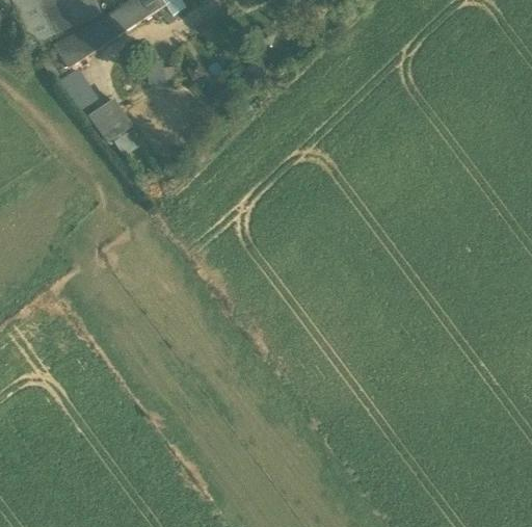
[(0,0),(0,22),(18,15),(10,0),(0,0)]
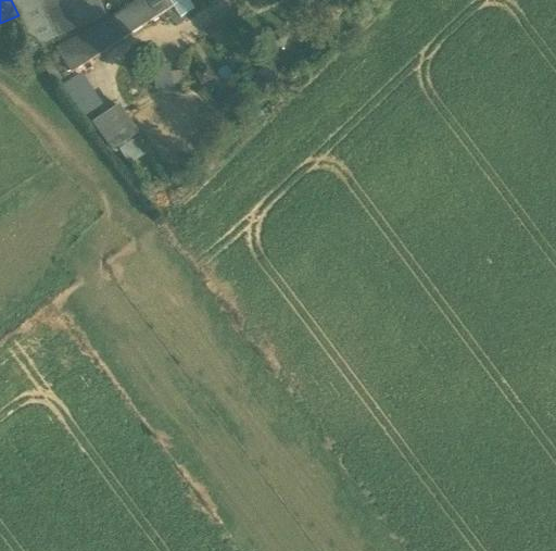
[(30,44),(101,13),(95,0),(11,0),(19,15),(30,44)]
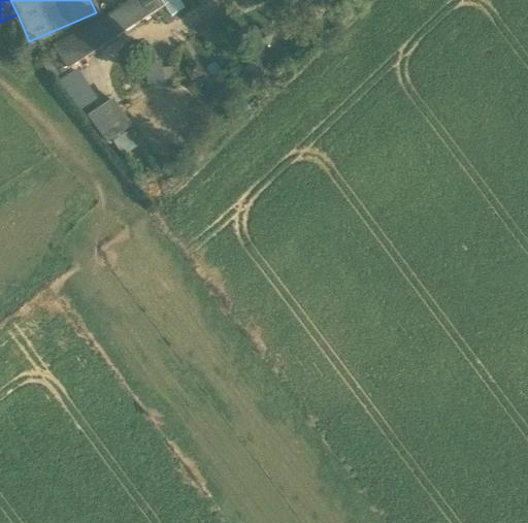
[(79,33),(91,52),(150,12),(144,5),(151,0),(128,0),(79,33)]
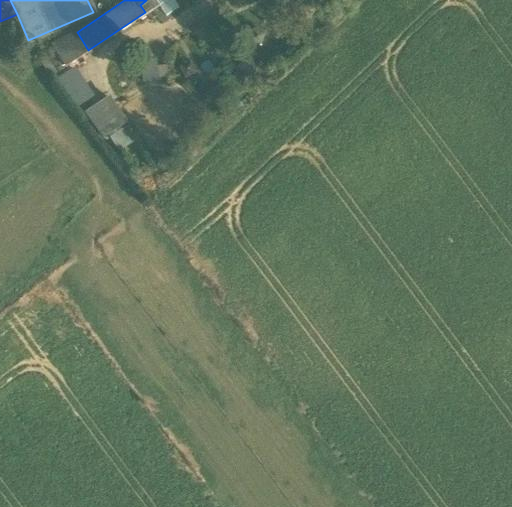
[(140,5),(145,12),(155,6),(150,0),(146,0),(140,5)]
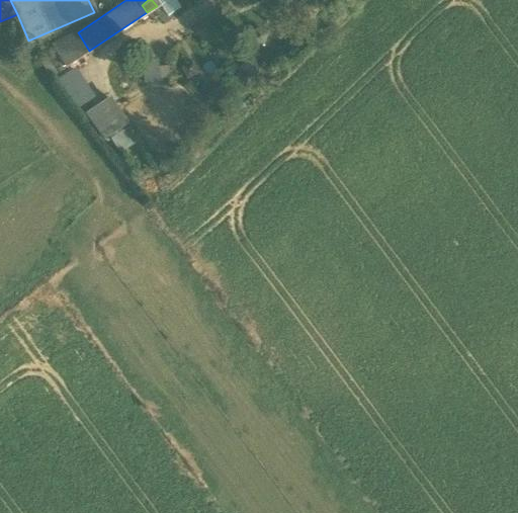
[(160,0),(161,2),(167,12),(180,4),(177,0),(160,0)]
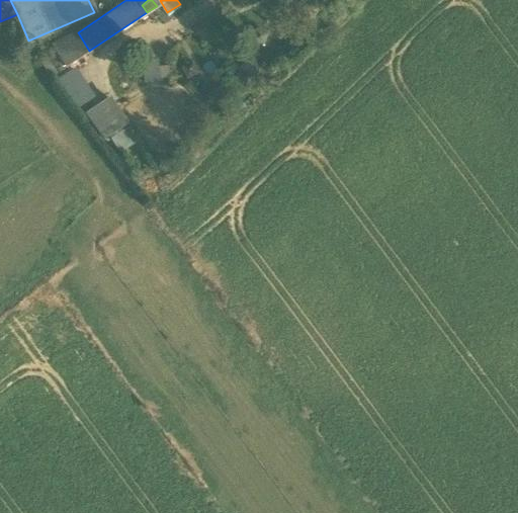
[(44,56),(55,73),(89,51),(78,32),(44,56)]
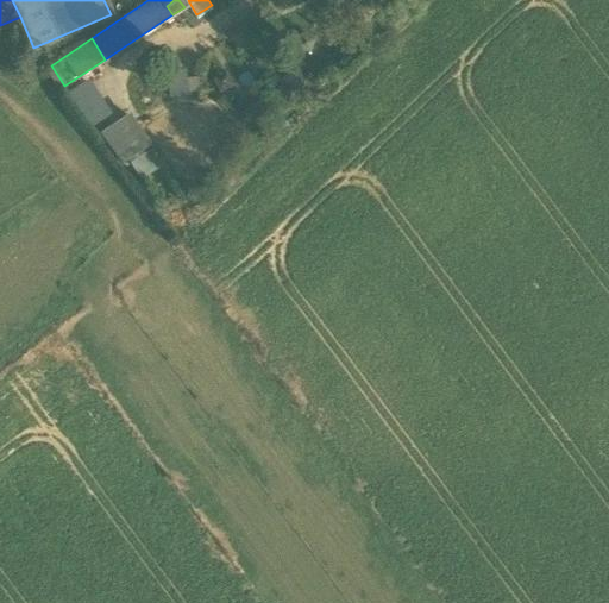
[(186,67),(167,68),(169,95),(188,94),(186,67)]
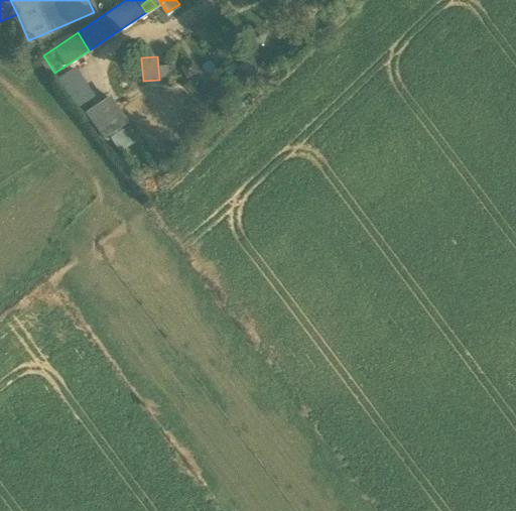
[(257,69),(245,56),(237,65),(249,77),(257,69)]
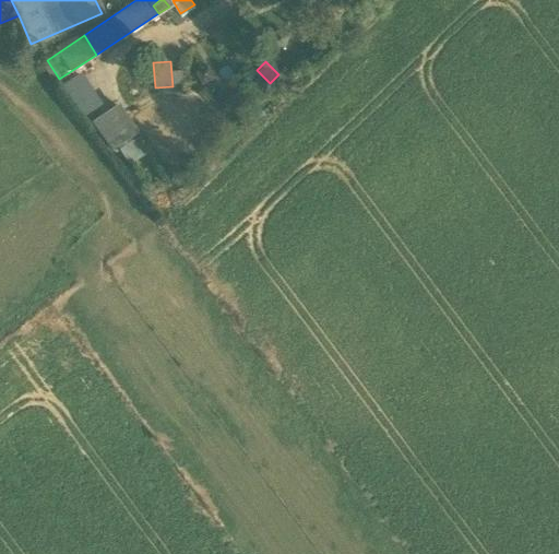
[(102,102),(81,70),(62,82),(84,114),(102,102)]
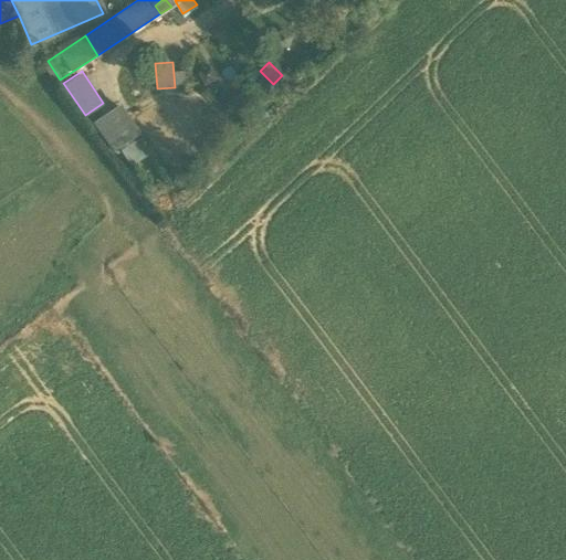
[(121,102),(92,120),(111,150),(118,146),(137,134),(140,131),(121,102)]
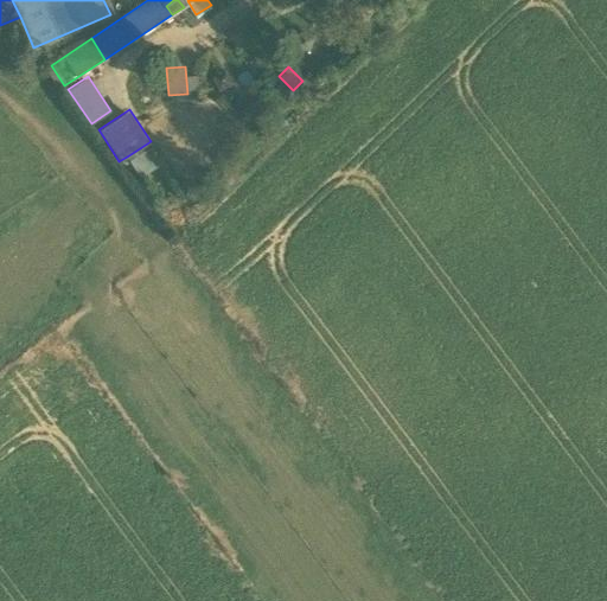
[(160,162),(147,144),(127,157),(140,176),(160,162)]
